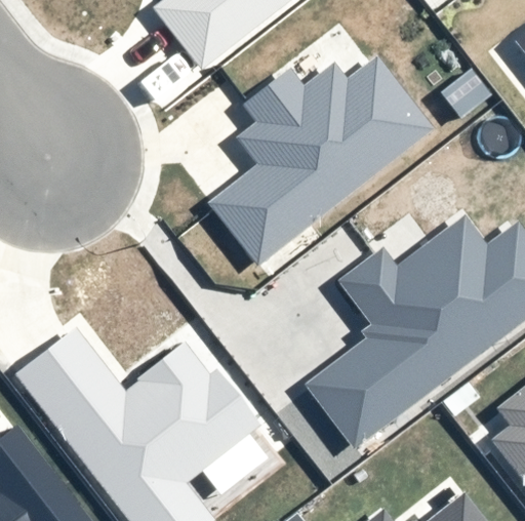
[(161,0),(154,6),(202,68),(287,0),(161,0)]
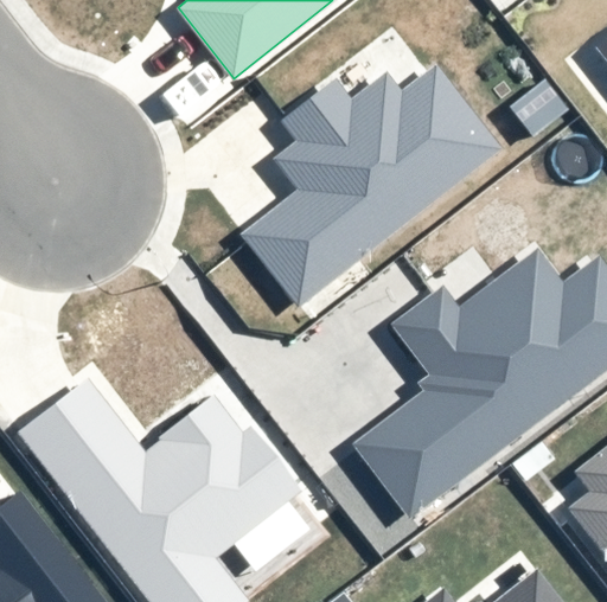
[(296,139),(274,158),(298,189),(240,234),(298,308),(503,149),(435,63),(400,90),(384,71),(350,98),(334,78),(281,119),(296,139)]
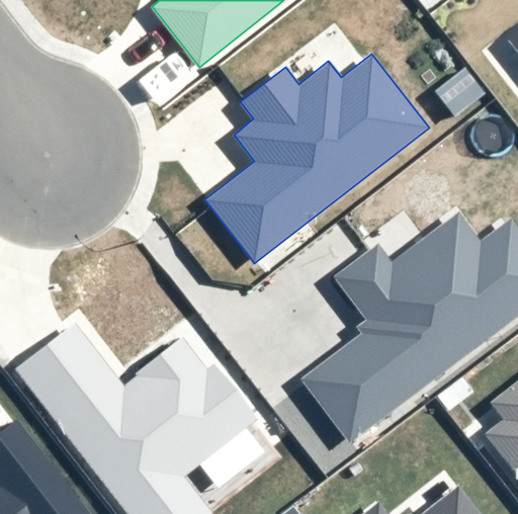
[(334,276),(366,318),(355,326),(360,332),(299,378),(348,442),(517,314),(517,228),(510,218),(479,242),(455,210),(391,260),(377,243),(334,276)]
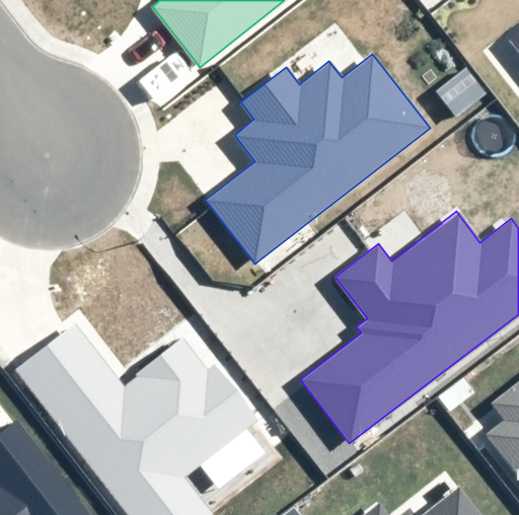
[(182,340),(123,385),(74,322),(14,369),(127,514),(209,514),(213,512),(184,476),(257,421),(212,363),(206,368),(182,340)]
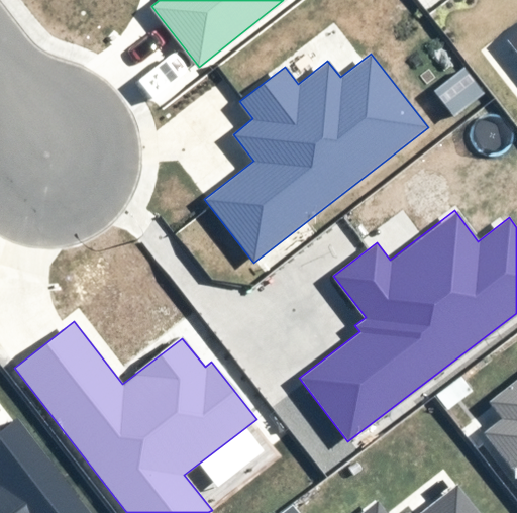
[(516,379),(489,402),(501,417),(481,433),(516,479),(516,379)]
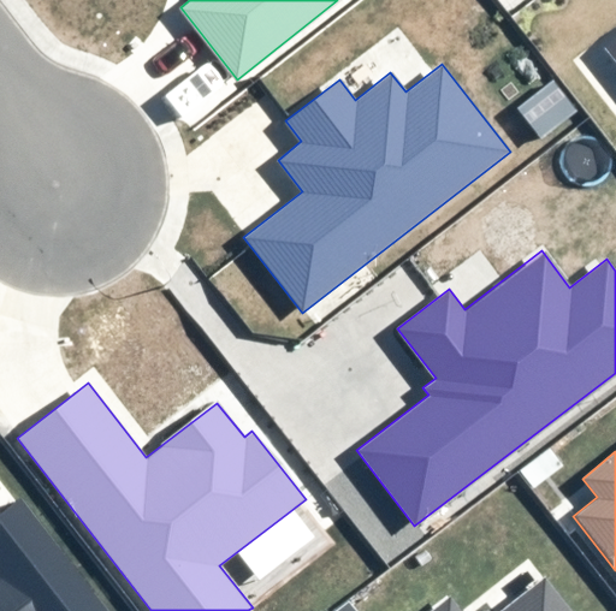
[(0,610),(108,610),(19,496),(0,510),(0,610)]
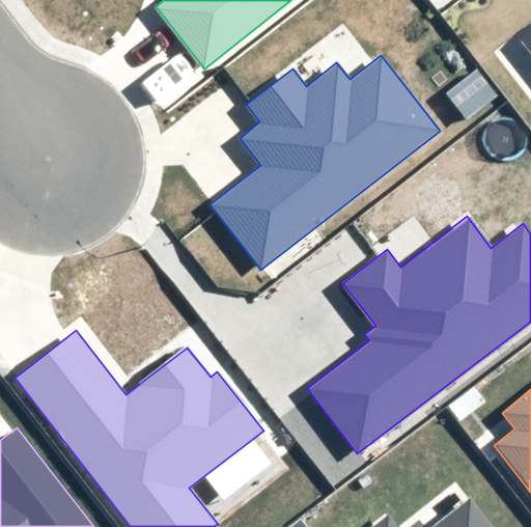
[(371,526),(491,526),(468,498),(430,526),(396,526),(387,515),(371,526)]
